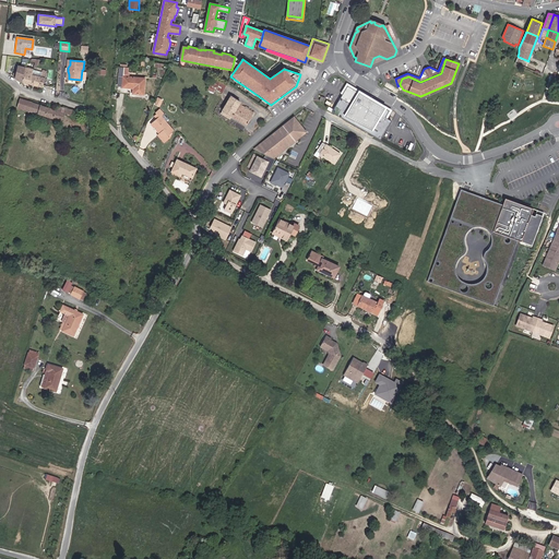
[(13,74),(13,79),(20,83),(44,90),(46,74),(40,73),(39,79),(32,78),(33,70),(19,68),(18,74),(13,74)]
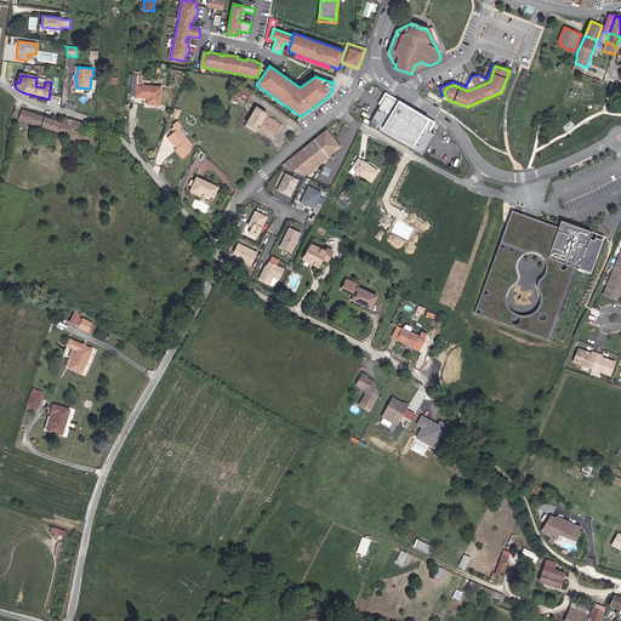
[(132,77),(132,80),(130,100),(149,101),(149,107),(161,108),(163,90),(143,87),(143,83),(142,83),(142,77),(141,77),(134,77),(132,77)]
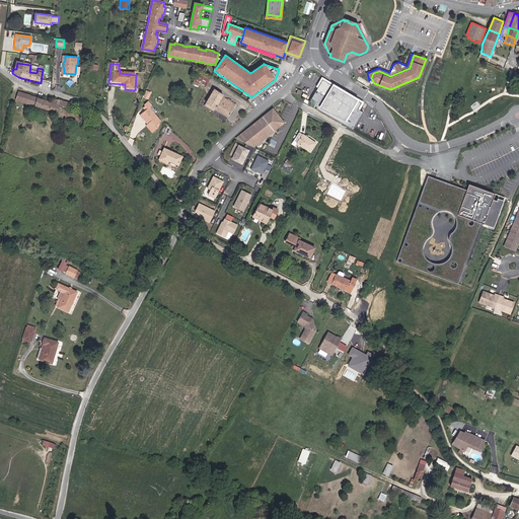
[(204,86),(209,78),(198,72),(194,81),(195,81),(200,84),(204,86)]
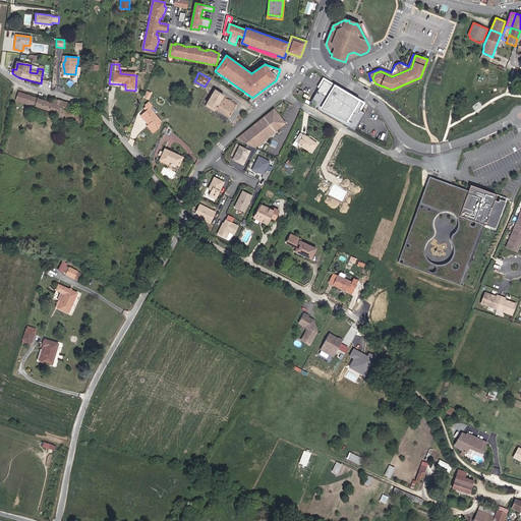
[(323,80),(309,104),(353,129),(363,112),(358,109),(361,104),(323,80)]
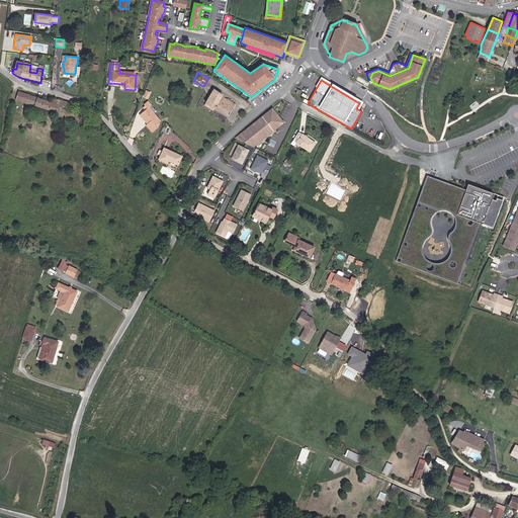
[(212,88),(204,102),(213,107),(229,116),(235,104),(225,97),(226,95),(223,93),(222,93),(212,88)]
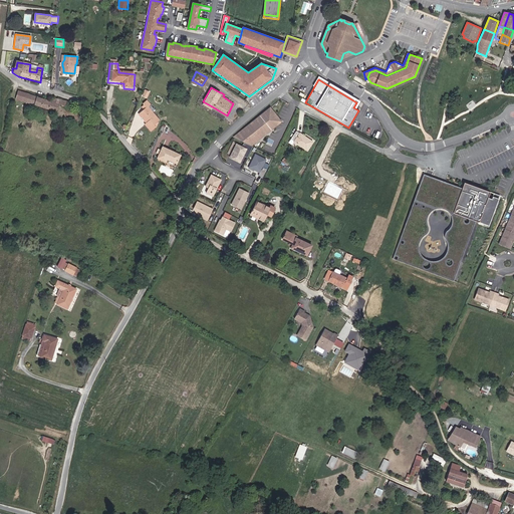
[(16,99),(48,108),(51,100),(18,90),(16,99)]
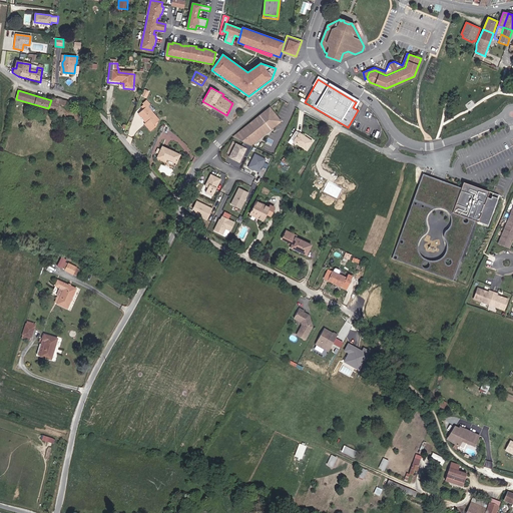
[(182,95),(177,93),(174,99),(180,102),(182,95)]
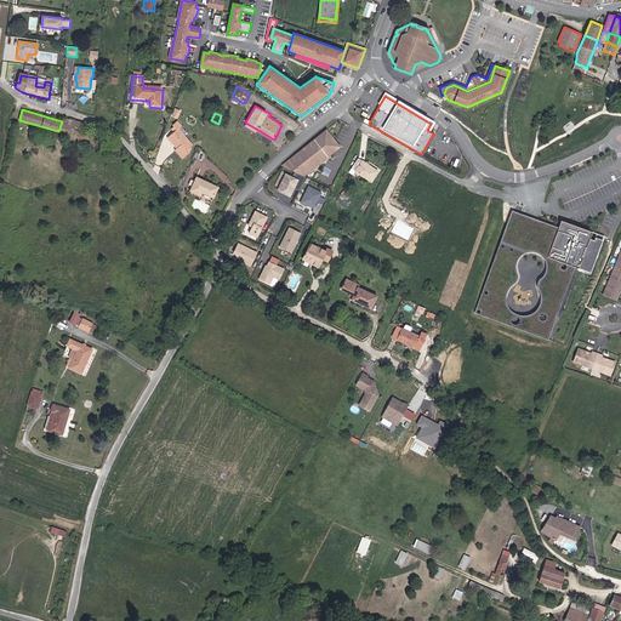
[(89,129),(89,126),(63,119),(62,121),(58,131),(68,134),(70,126),(81,129),(83,126),(89,129)]
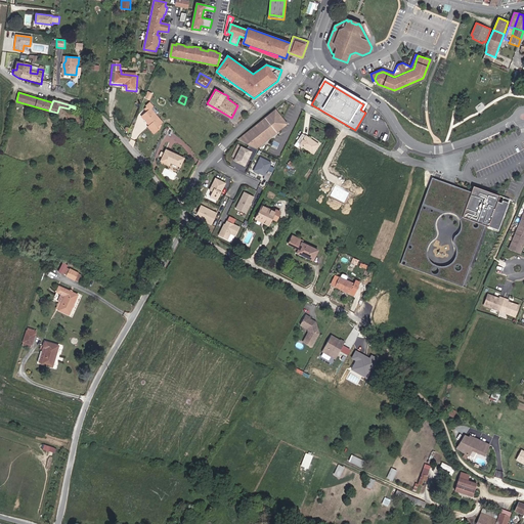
[(147,121),(151,124),(148,126),(147,127),(154,134),(159,129),(157,127),(162,123),(156,116),(158,115),(153,108),(154,107),(149,103),(146,106),(147,107),(144,110),(146,112),(142,116),(147,122),(147,121)]
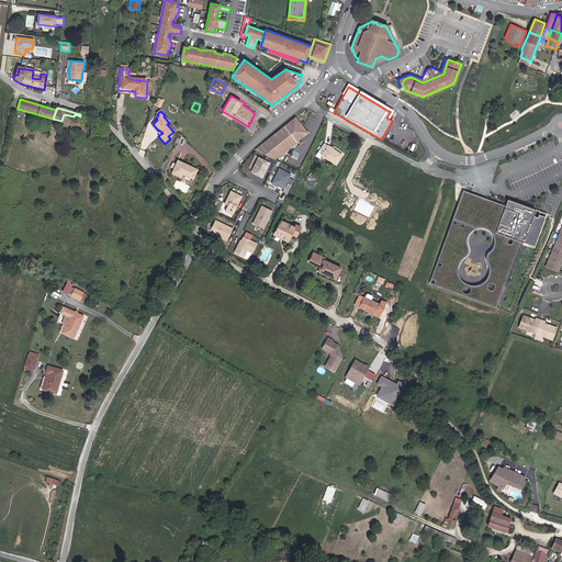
[(310,133),(296,116),(256,149),(277,159),(310,133)]
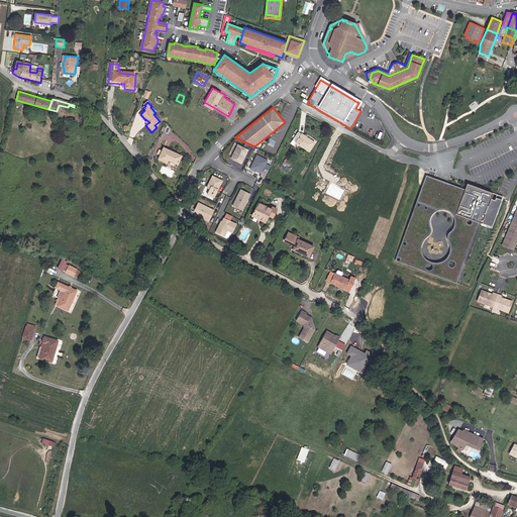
[(140,114),(139,115),(146,124),(149,122),(145,119),(145,120),(140,114)]
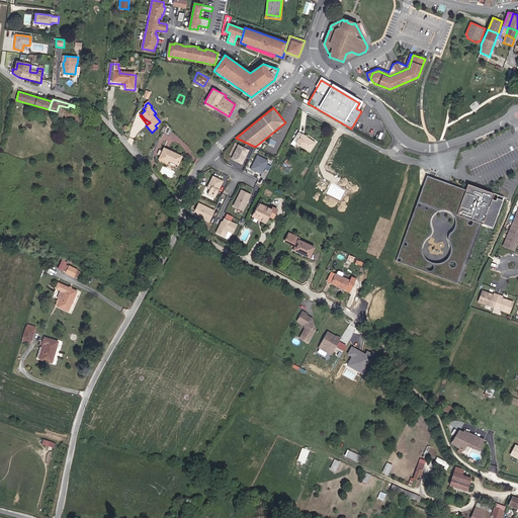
[(299,134),(292,144),(295,146),(296,144),(301,147),(307,137),(304,135),(304,136),(299,134)]
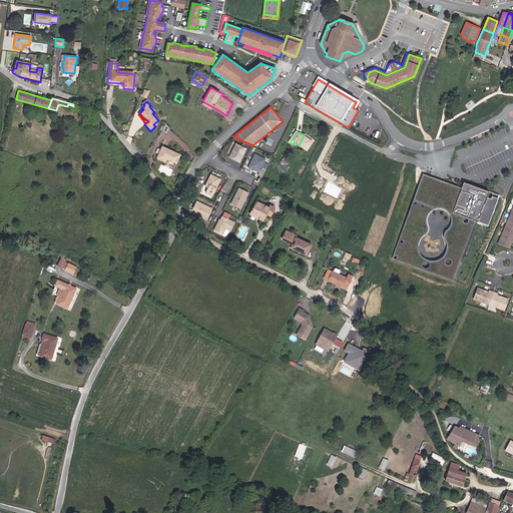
[(304,135),(299,145),(308,151),(314,142),(304,135)]
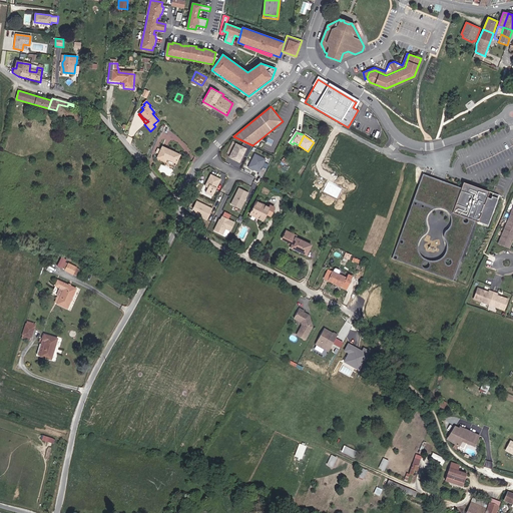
[(247,148),(236,143),(229,157),(240,163),(247,148)]
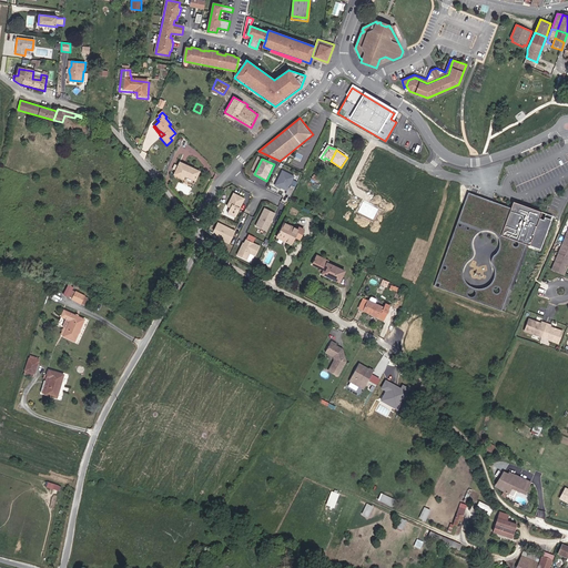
[(182,181),(183,178),(195,183),(200,174),(180,164),(174,178),(182,181)]
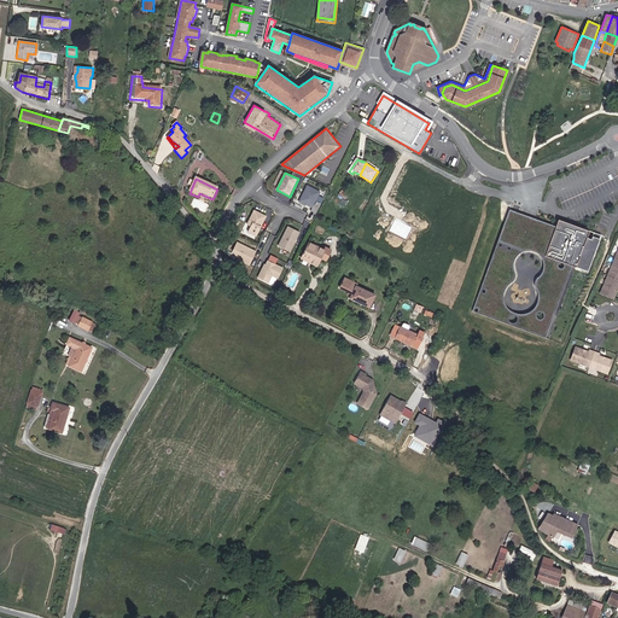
[(321,191),(307,184),(298,202),(305,205),(307,204),(313,208),(321,191)]
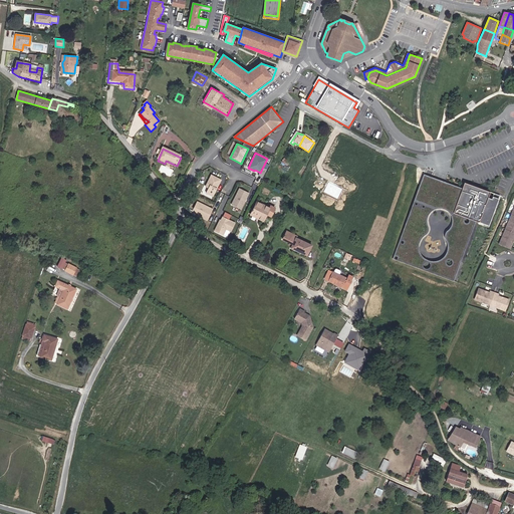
[(285,159),(281,165),(288,169),(292,164),(285,159)]
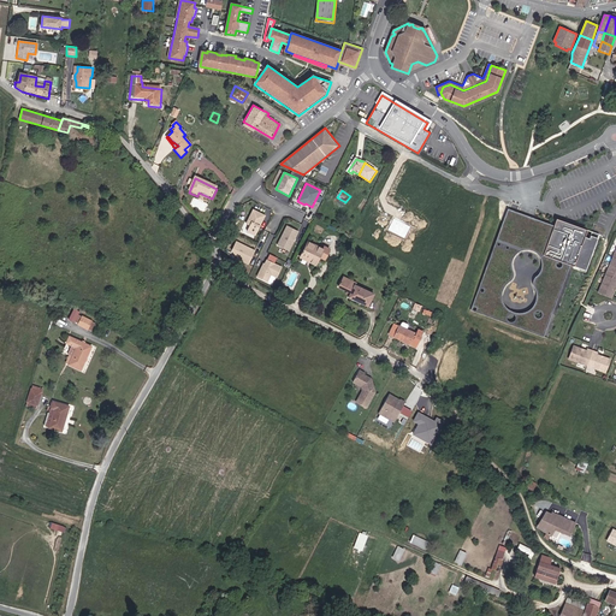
[(267,215),(253,208),(243,230),(256,236),(267,215)]
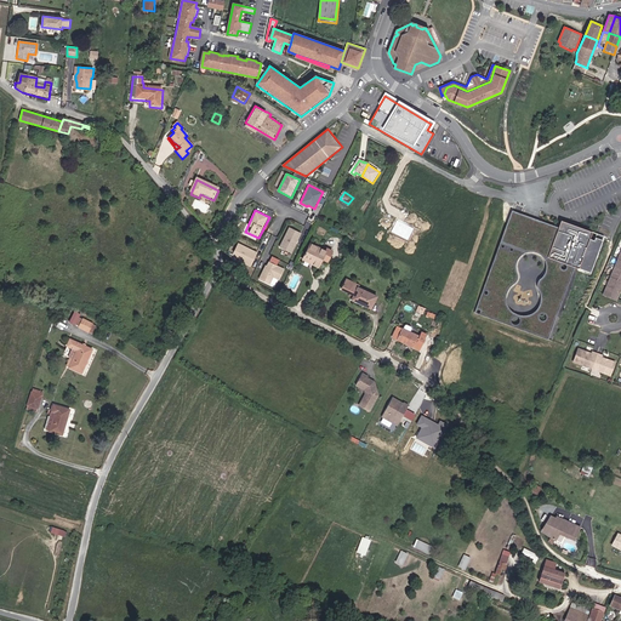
[(590,272),(603,235),(560,221),(558,227),(511,210),(474,313),(546,340),(573,266),(590,272)]
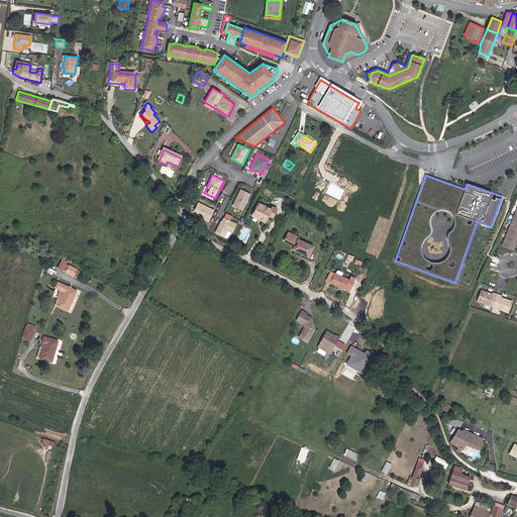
[(251,194),(240,189),(233,205),(243,210),(251,194)]
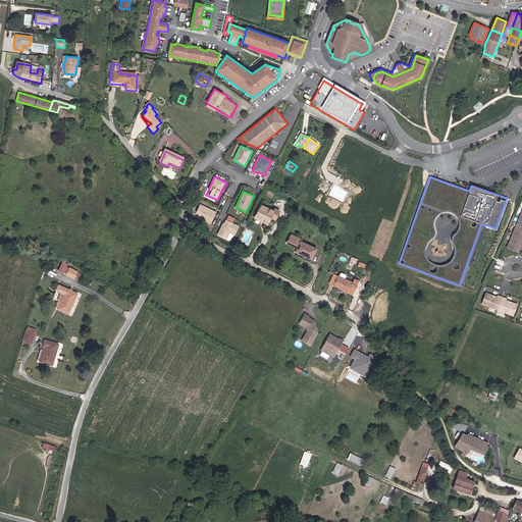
[(217,212),(200,204),(195,215),(211,223),(217,212)]
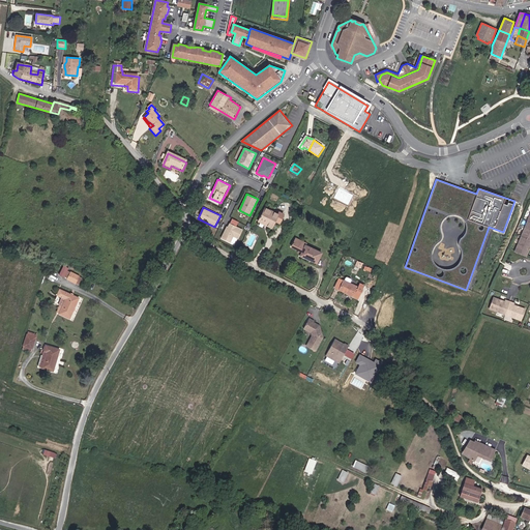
[(267,227),(266,229),(269,231),(276,216),(264,210),(258,222),(267,227)]
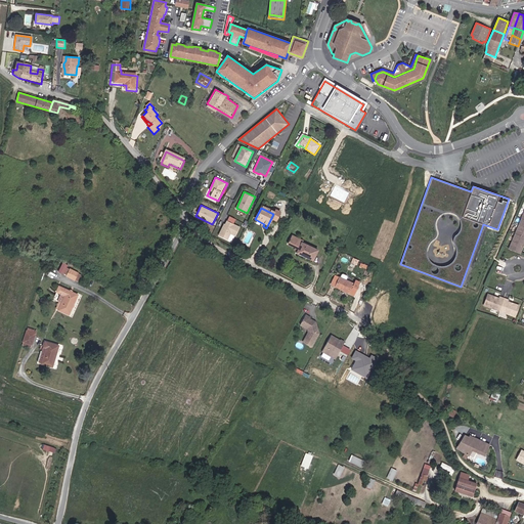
[(273,214),(266,228),(268,228),(270,223),(275,226),(280,215),(275,212),(274,214),(273,214)]
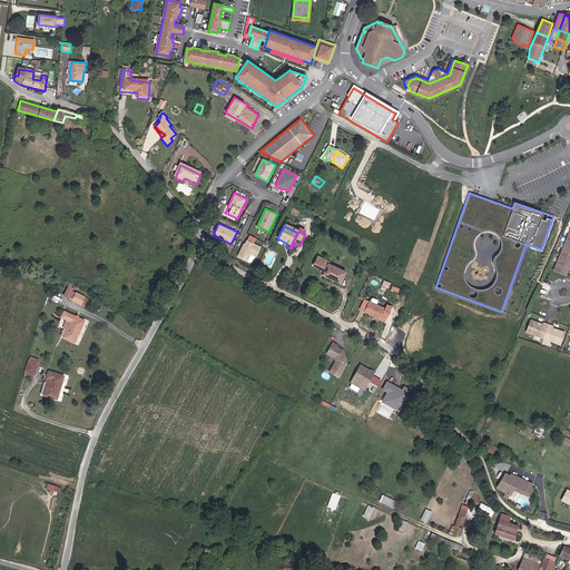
[(569,233),(554,271),(567,275),(569,265),(569,233)]
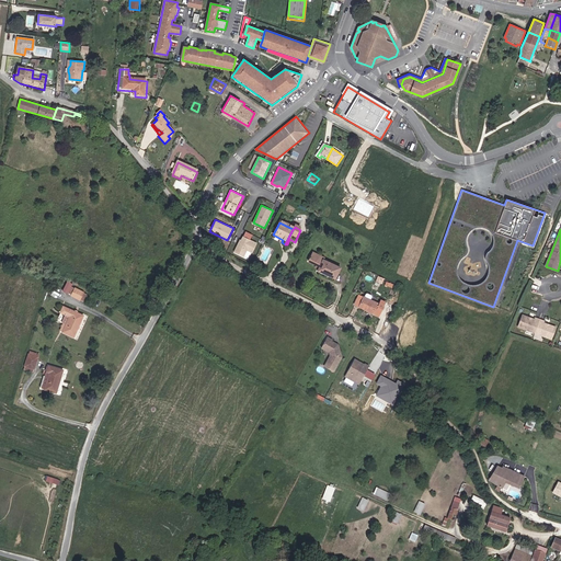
[(253,253),(258,242),(242,235),(233,251),(244,256),(248,250),(253,253)]
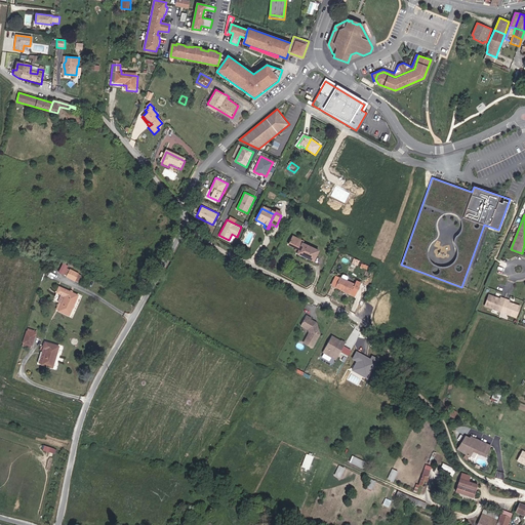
[(303,242),(292,237),(288,245),(298,250),(297,253),(304,257),(304,258),(313,264),(318,252),(301,244),(303,242)]
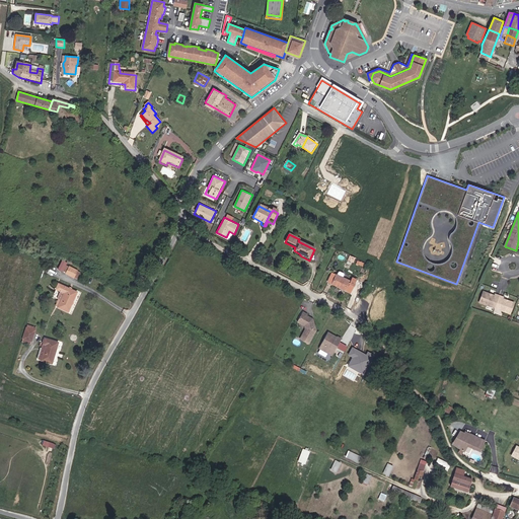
[(63,272),(67,262),(61,260),(58,270),(63,272)]
